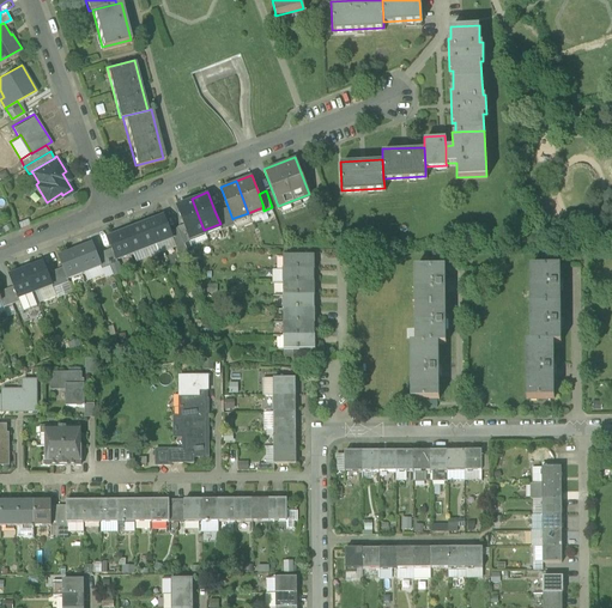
[(545,193),(544,212),(563,212),(563,194),(545,193)]
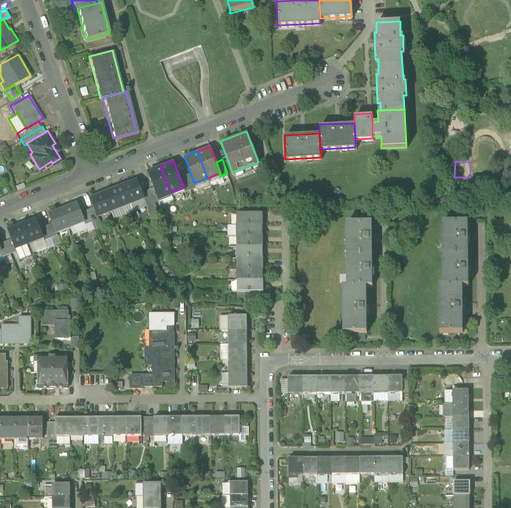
[(158,197),(170,192),(160,166),(147,171),(153,186),(157,197),(158,197)]
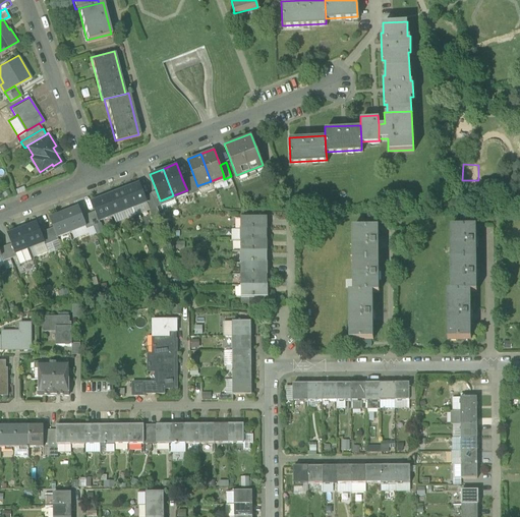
[(193,175),(188,177),(193,191),(198,189),(199,188),(198,185),(197,186),(193,175)]
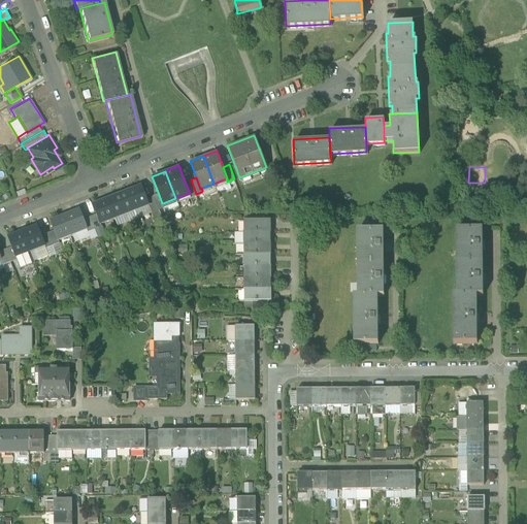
[(213,184),(217,190),(225,187),(225,189),(231,187),(229,181),(227,182),(226,178),(213,184)]
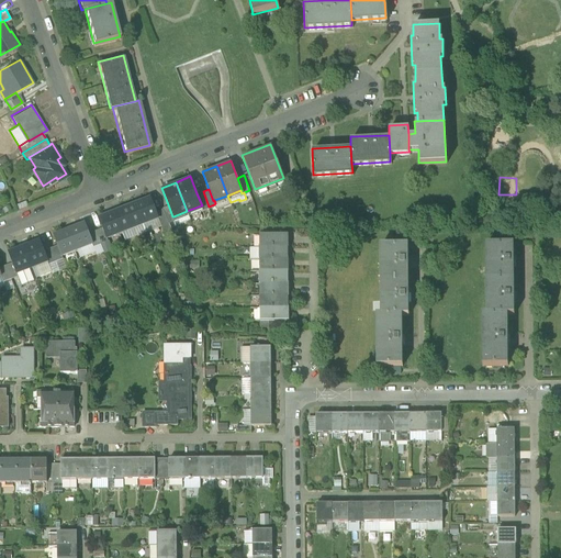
[(202,209),(209,207),(203,191),(197,193),(202,205),(201,205),(202,209)]
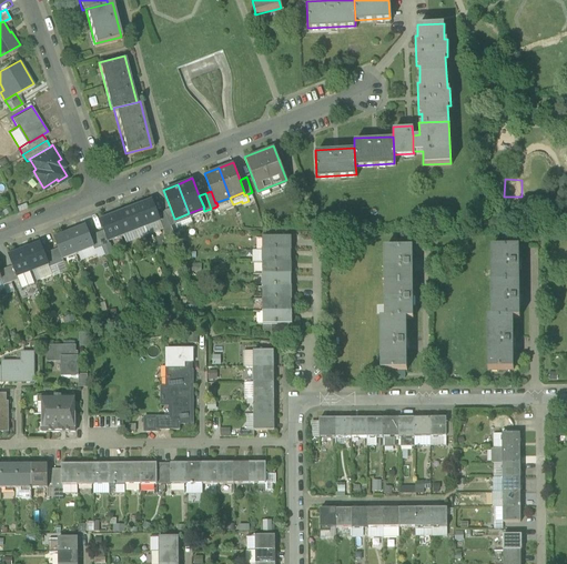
[(151,198),(135,204),(143,224),(159,219),(160,218),(157,212),(151,198)]
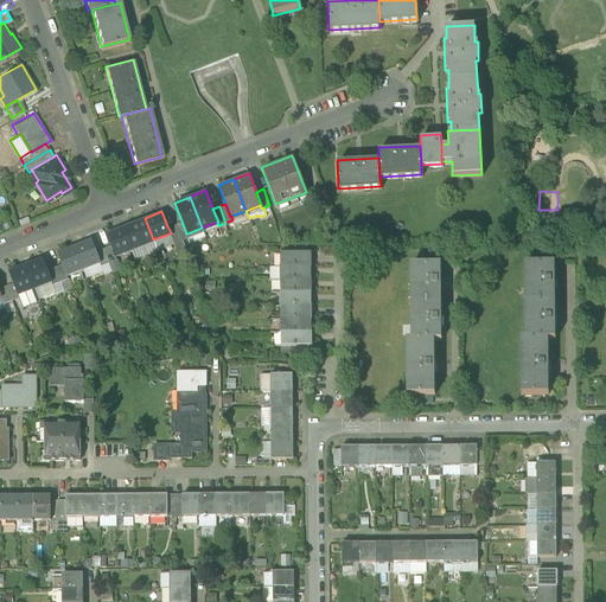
[(231,216),(233,219),(231,221),(235,226),(240,225),(238,223),(249,218),(246,211),(231,216)]
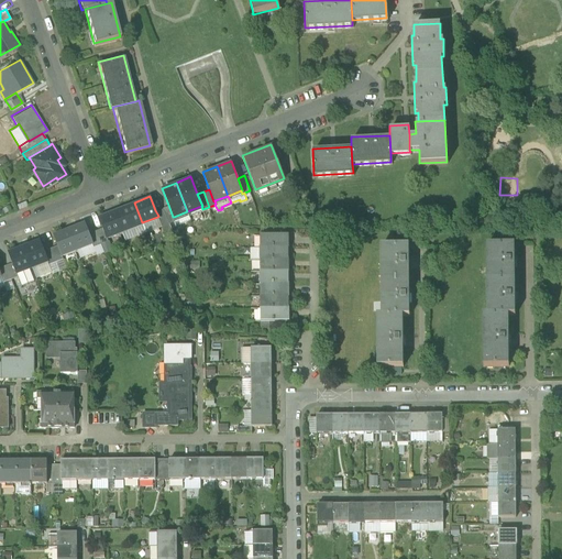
[(122,230),(142,222),(134,203),(114,210),(122,230)]
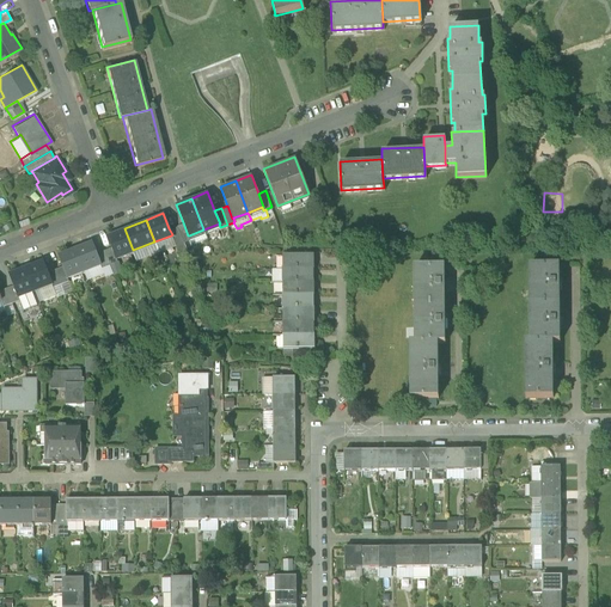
[(183,222),(177,225),(183,241),(189,239),(190,238),(189,235),(188,235),(183,222)]
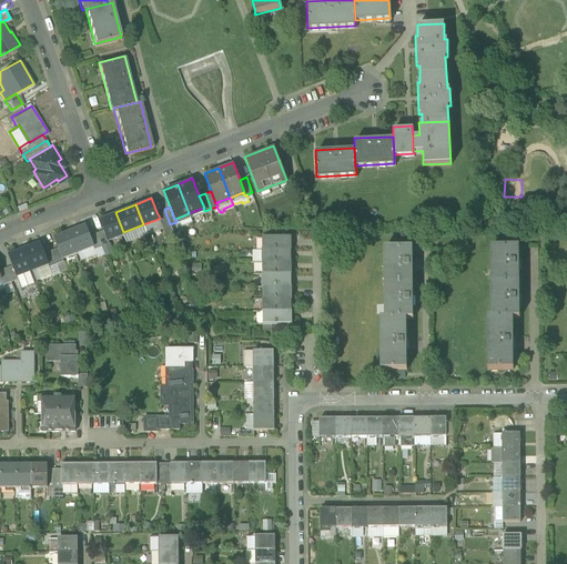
[(172,229),(170,224),(164,209),(157,212),(160,218),(159,219),(162,228),(165,234),(173,231),(172,229)]
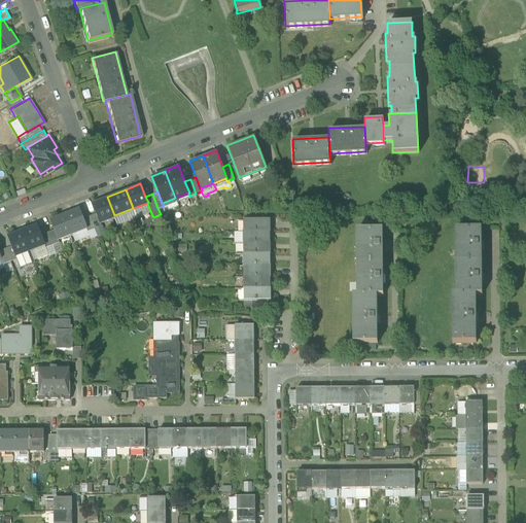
[(100,221),(114,215),(107,197),(92,203),(95,211),(99,221),(100,221)]
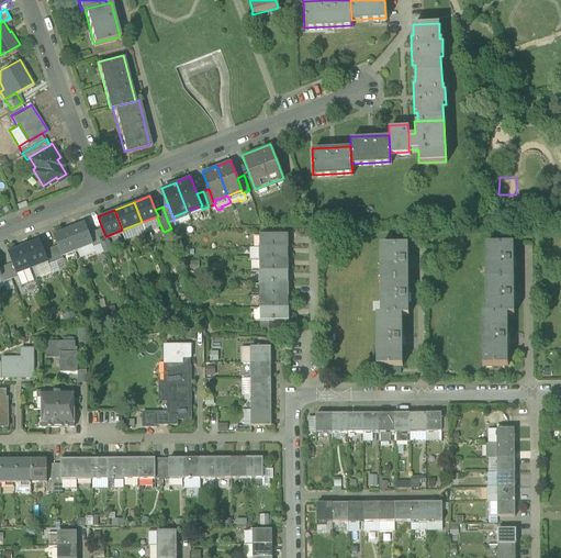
[(190,219),(187,211),(174,216),(175,219),(174,220),(176,224),(177,227),(181,225),(180,222),(190,219)]
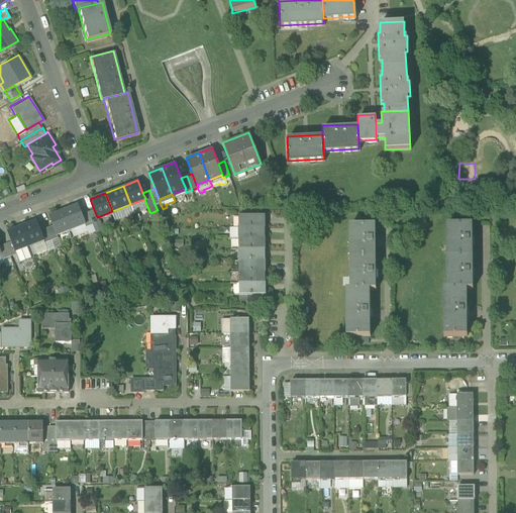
[(130,204),(133,212),(147,207),(144,199),(130,204)]
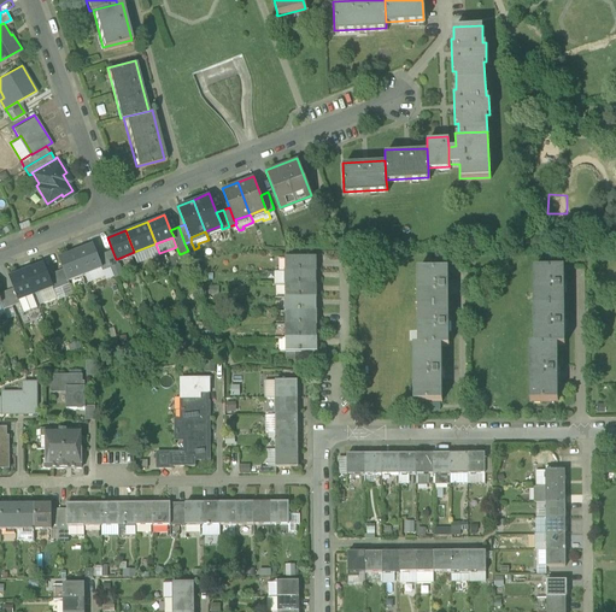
[(93,242),(76,248),(84,271),(100,265),(101,264),(97,253),(93,242)]
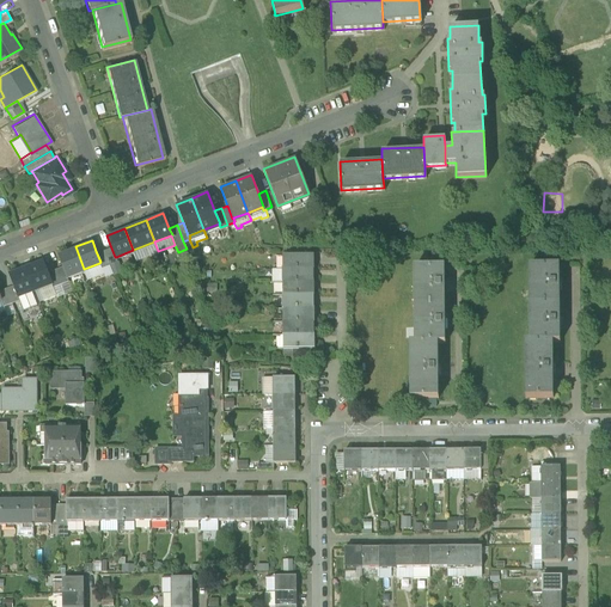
[(154,241),(133,250),(136,259),(158,251),(154,241)]
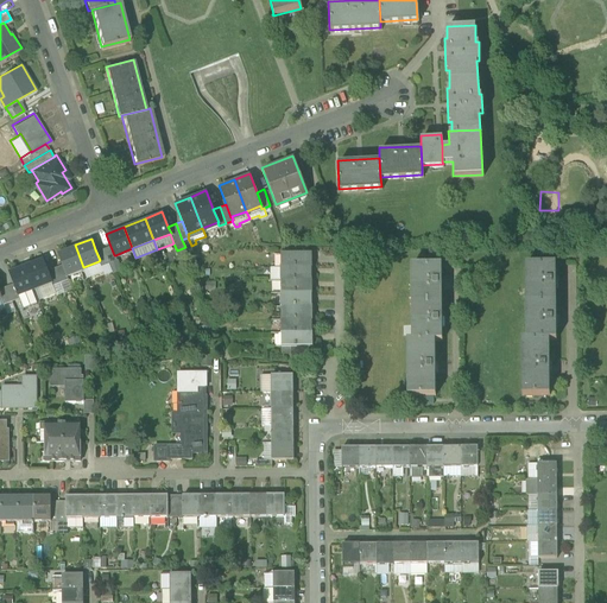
[(109,243),(102,246),(108,261),(117,258),(115,255),(114,255),(109,243)]
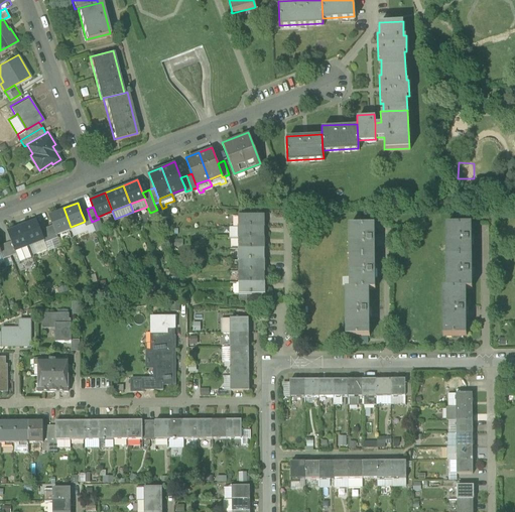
[(56,232),(71,227),(63,208),(48,214),(52,223),(55,232),(56,232)]
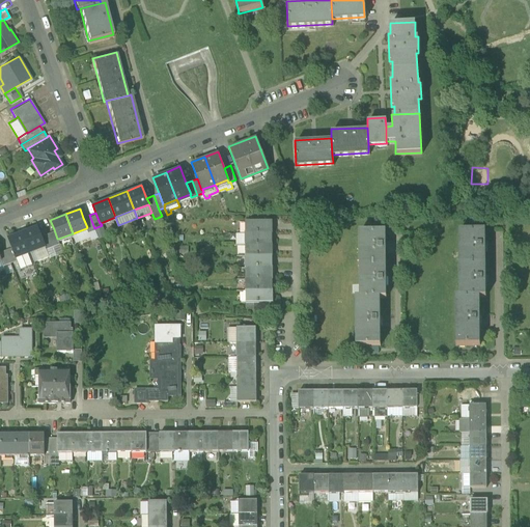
[(87,231),(94,228),(89,215),(83,218),(87,227),(86,228),(87,231)]
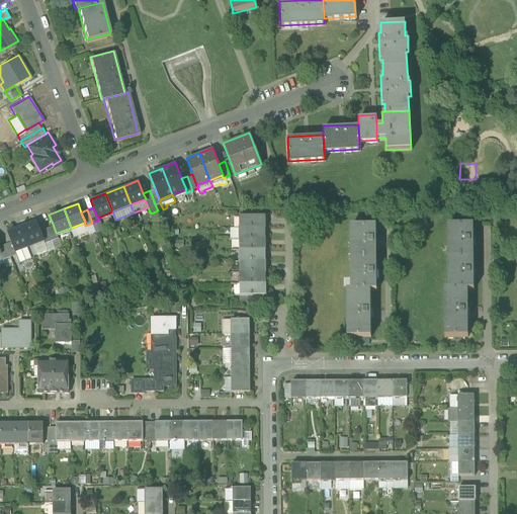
[(239,213),(239,226),(264,226),(265,226),(265,213),(239,213)]
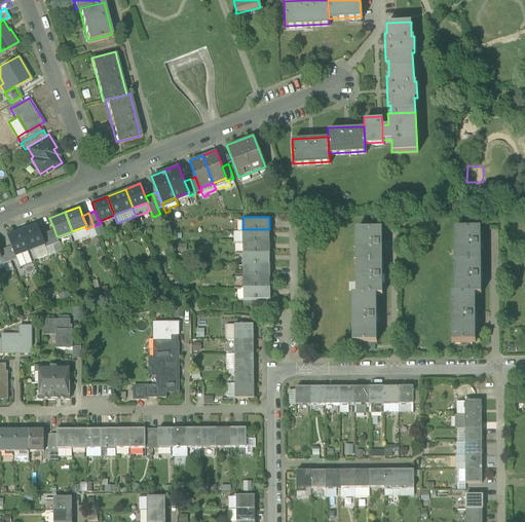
[(37,223),(23,228),(30,248),(43,243),(45,241),(41,232),(37,223)]
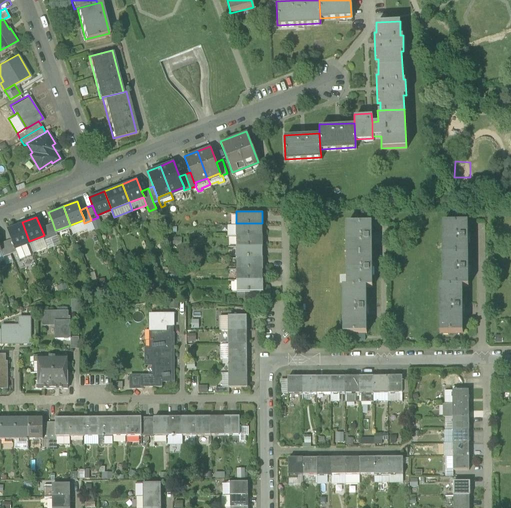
[(91,220),(94,227),(95,229),(102,226),(99,217),(98,217),(91,220)]
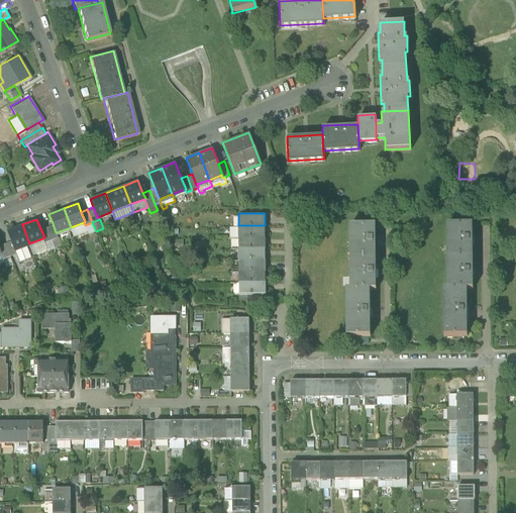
[(84,222),(71,227),(74,235),(87,230),(85,225),(84,222)]
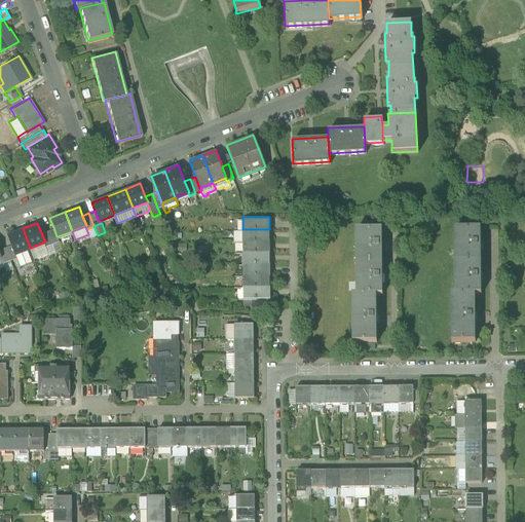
[(86,229),(88,234),(89,236),(97,233),(94,226),(86,229)]
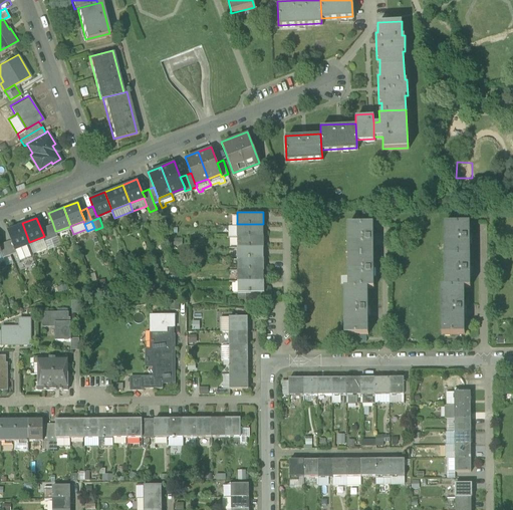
[(444,222),(444,253),(469,253),(469,221),(444,222)]
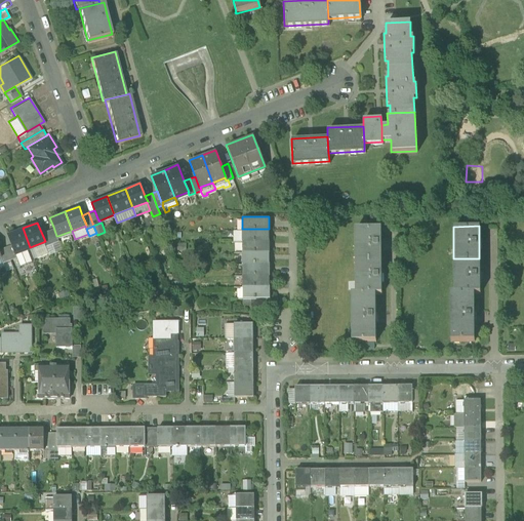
[(53,227),(47,229),(51,242),(58,239),(59,239),(57,236),(56,236),(53,227)]
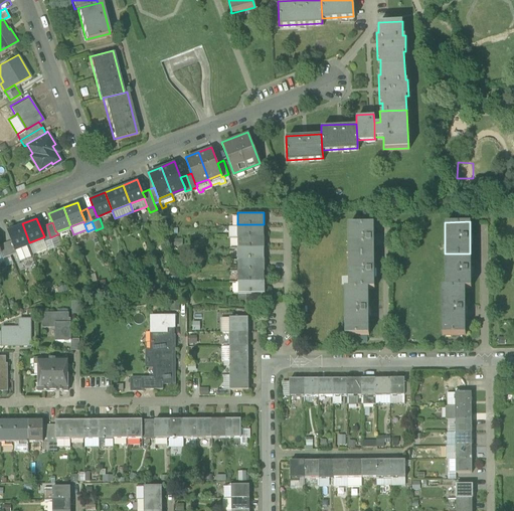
[(348,222),(348,254),(373,254),(373,222),(348,222)]
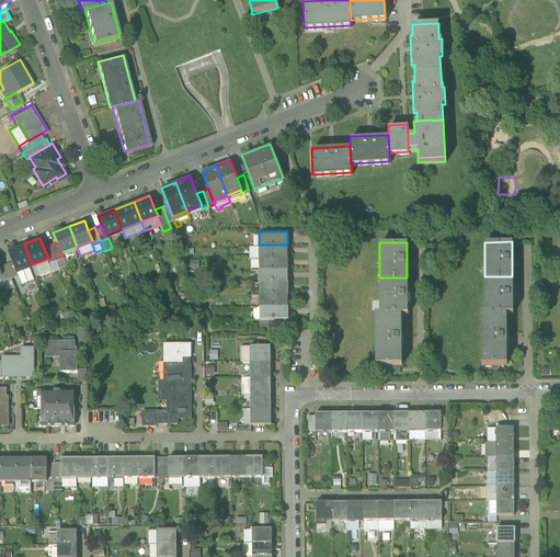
[(29,265),(32,264),(24,243),(8,250),(12,260),(16,270),(29,265)]
